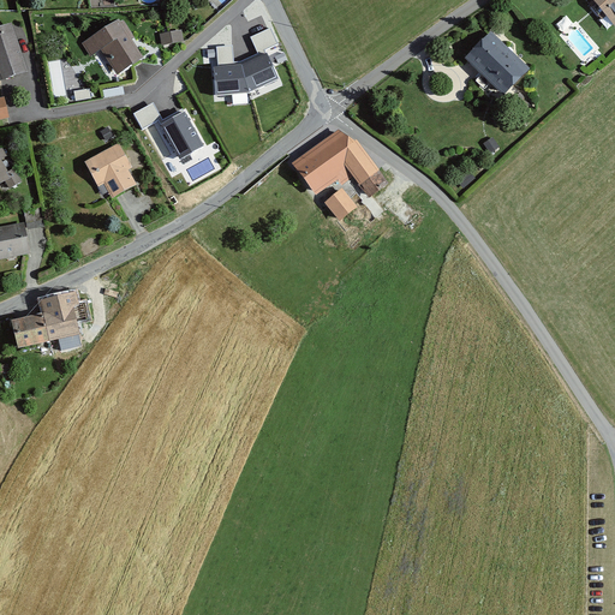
[(614,0),(591,0),(614,28),(614,27),(614,0)]
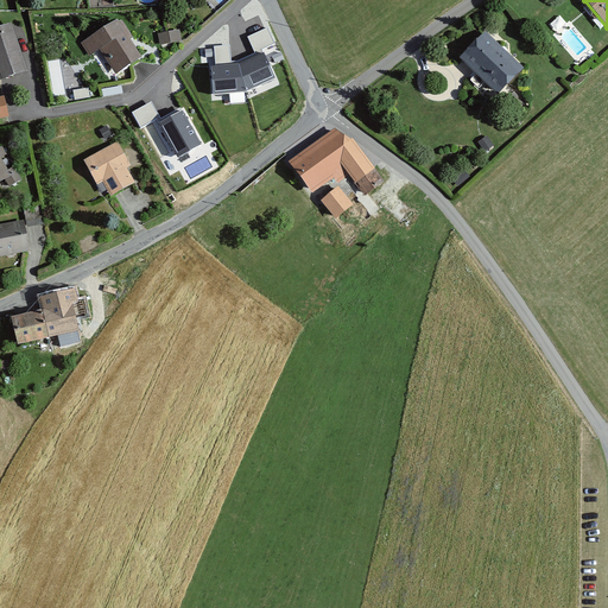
[(143,58),(118,20),(81,44),(89,57),(100,50),(116,75),(143,58)]
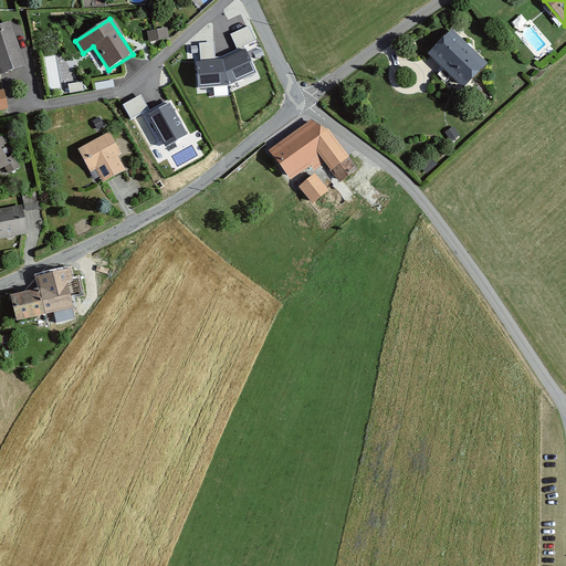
[(11,22),(0,24),(0,74),(0,75),(27,66),(11,22)]
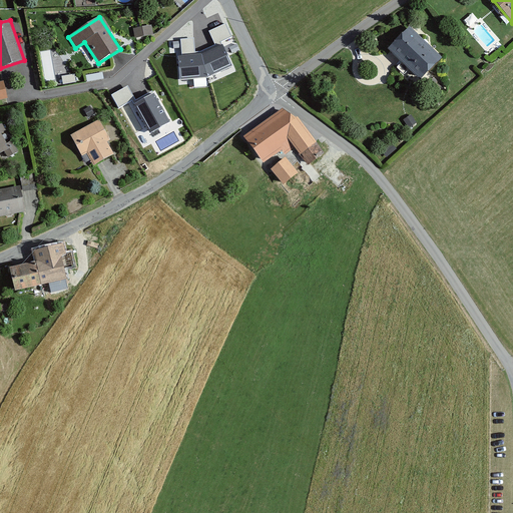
[(208,31),(215,46),(217,45),(221,44),(220,42),(232,37),(226,23),(208,31)]
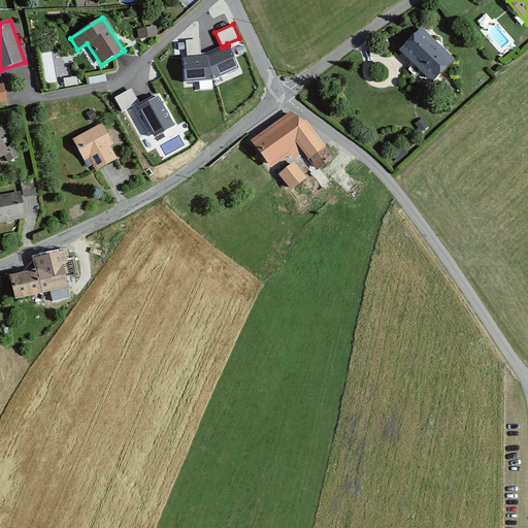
[(137,29),(139,39),(158,36),(156,26),(137,29)]
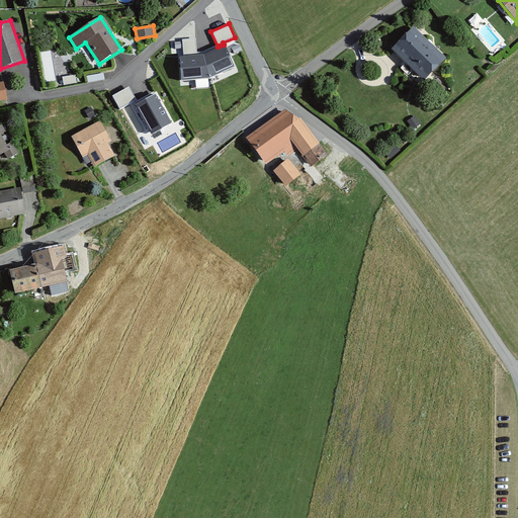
[(443,60),(412,29),(391,51),(422,81),(443,60)]
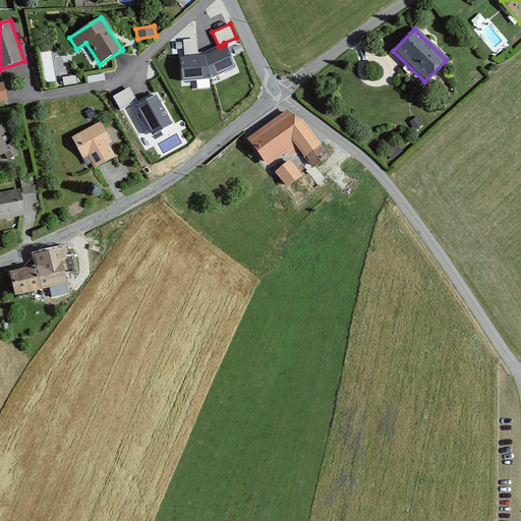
[(186,56),(198,55),(196,39),(184,41),(186,56)]
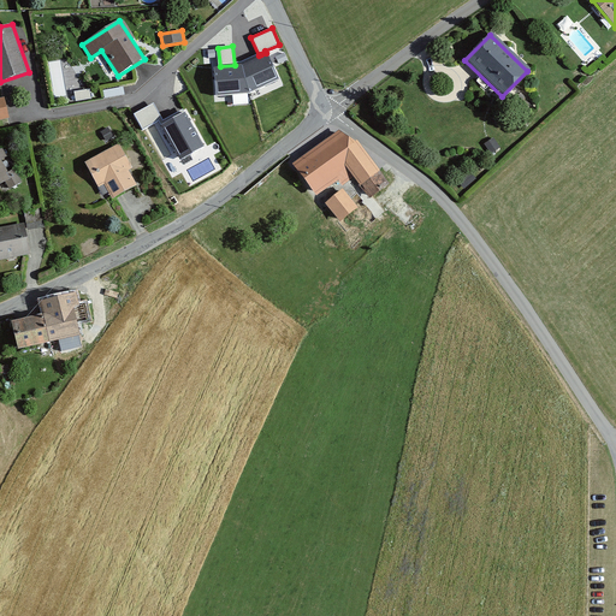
[(259,55),(242,64),(249,95),(282,81),(270,51),(266,53),(261,54),(259,55)]
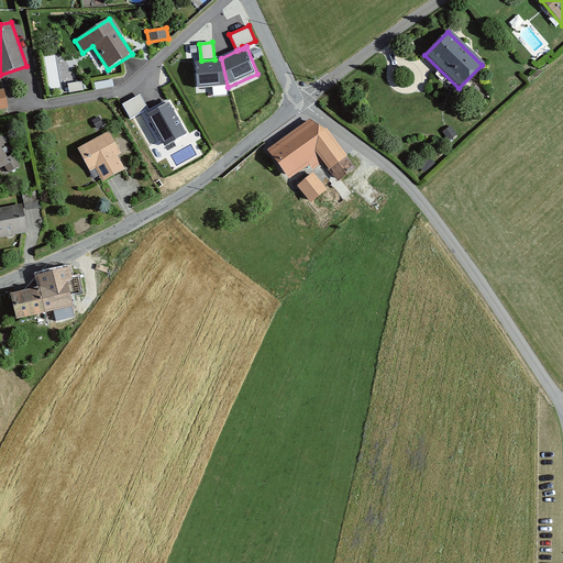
[(201,61),(195,62),(196,91),(228,87),(221,58),(201,61)]
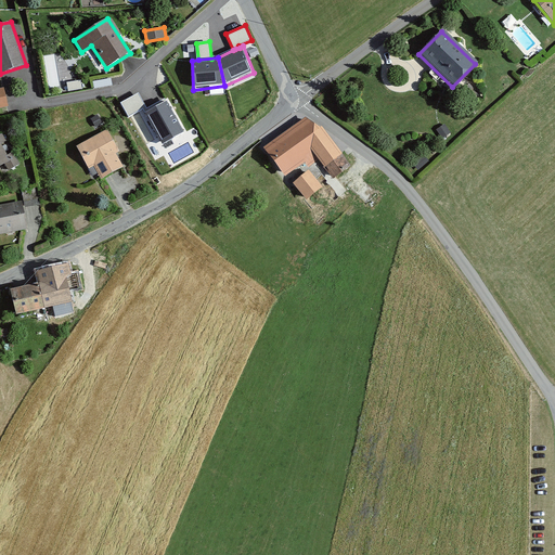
[(138,92),(121,102),(129,116),(146,106),(138,92)]
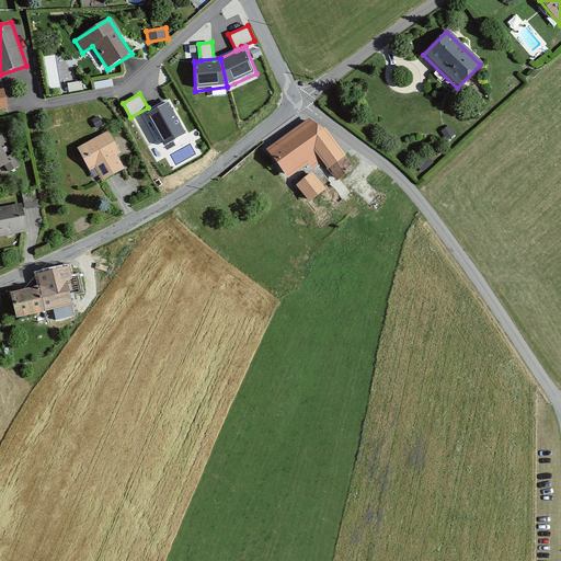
[(169,102),(146,114),(163,148),(187,135),(169,102)]
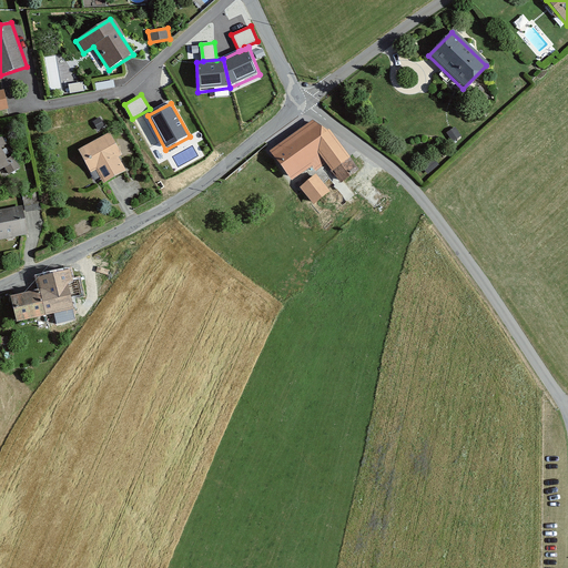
[(341,183),(359,170),(331,132),(313,120),(270,151),(291,178),(320,155),(341,183)]
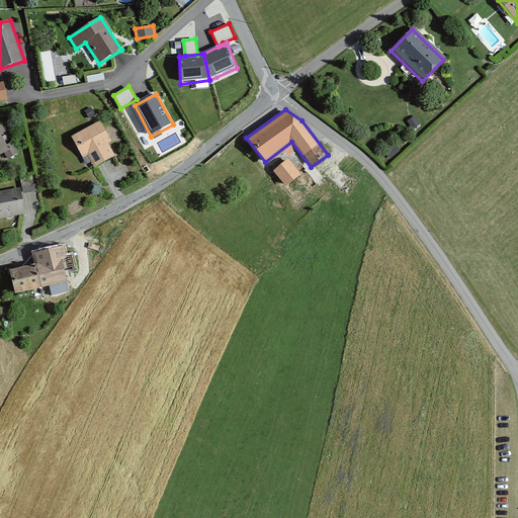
[(111,142),(100,121),(72,138),(83,158),(88,156),(94,167),(115,156),(108,144),(111,142)]
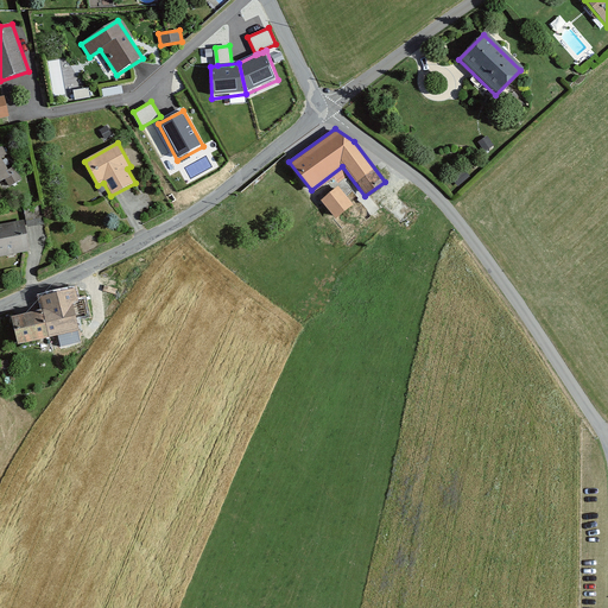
[(0,154),(0,183),(6,181),(10,188),(21,181),(14,166),(8,170),(0,154)]
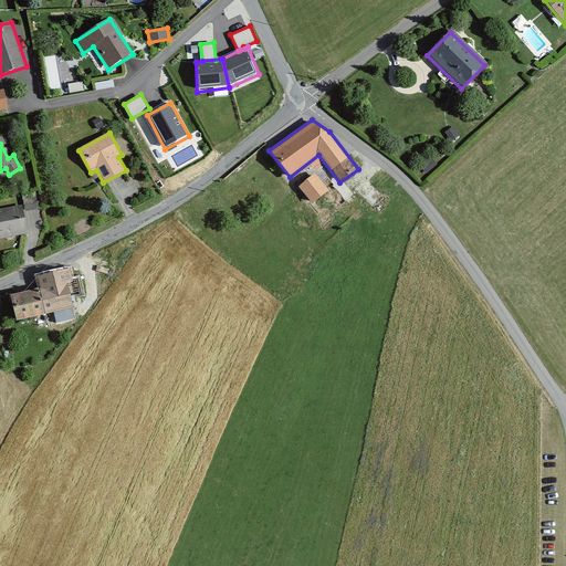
[(329,191),(315,174),(299,187),(313,205),(329,191)]
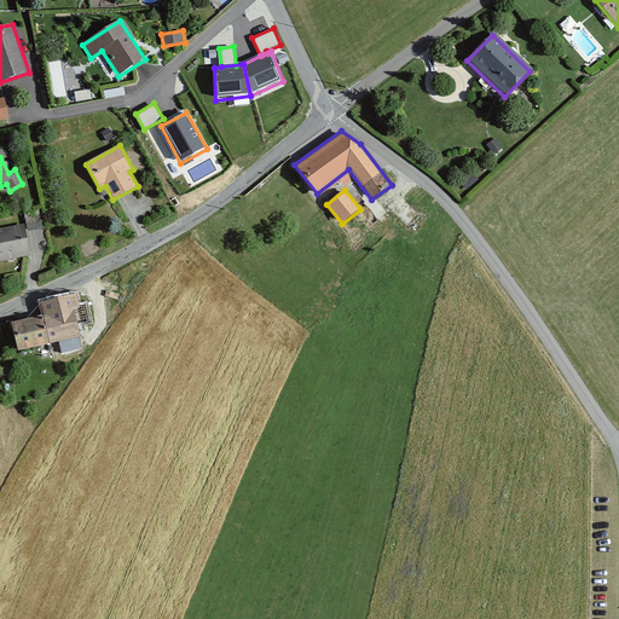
[(24,225),(0,229),(0,261),(30,256),(24,225)]
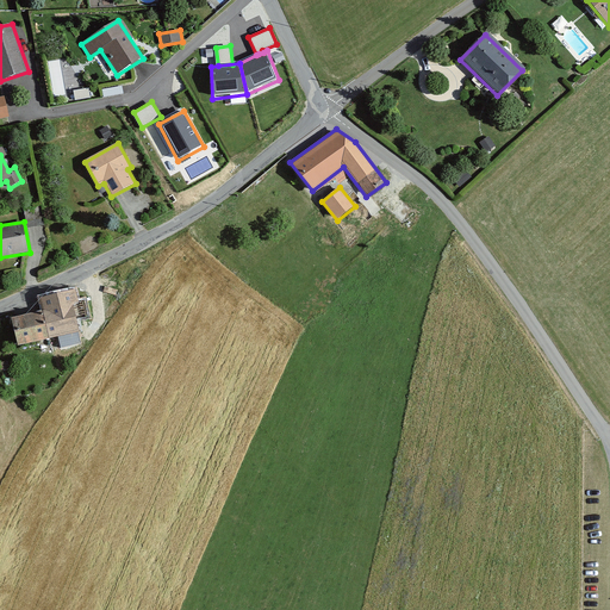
[(37,302),(39,313),(7,319),(13,347),(44,338),(48,354),(79,347),(74,328),(88,324),(82,304),(74,305),(72,294),(37,302)]
